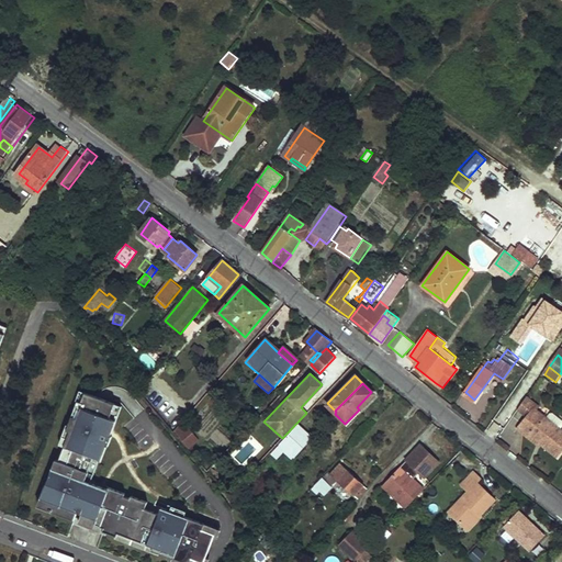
[(86,392),(80,390),(77,400),(79,400),(82,401),(86,392)]
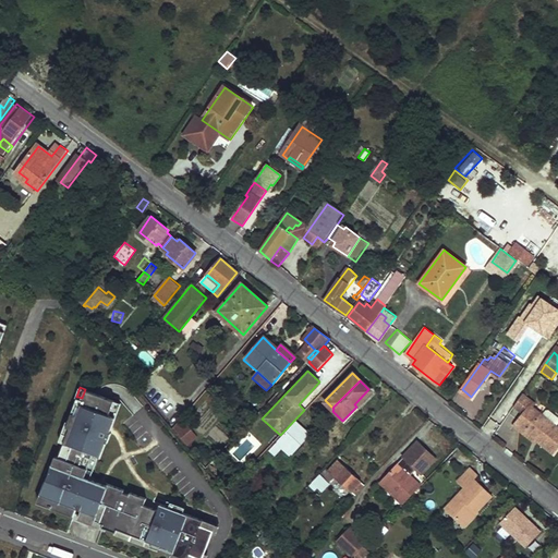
[(50,506),(74,516),(77,507),(83,509),(83,507),(85,508),(88,505),(91,501),(92,498),(93,494),(94,492),(91,489),(94,480),(91,478),(85,476),(94,453),(99,456),(101,457),(107,441),(108,441),(112,432),(110,432),(104,429),(106,424),(112,426),(117,416),(109,413),(116,400),(109,398),(95,392),(85,389),(82,398),(79,397),(69,421),(68,426),(71,427),(65,441),(59,457),(56,455),(48,477),(56,480),(49,498),(55,500),(53,504),(51,502),(50,506)]
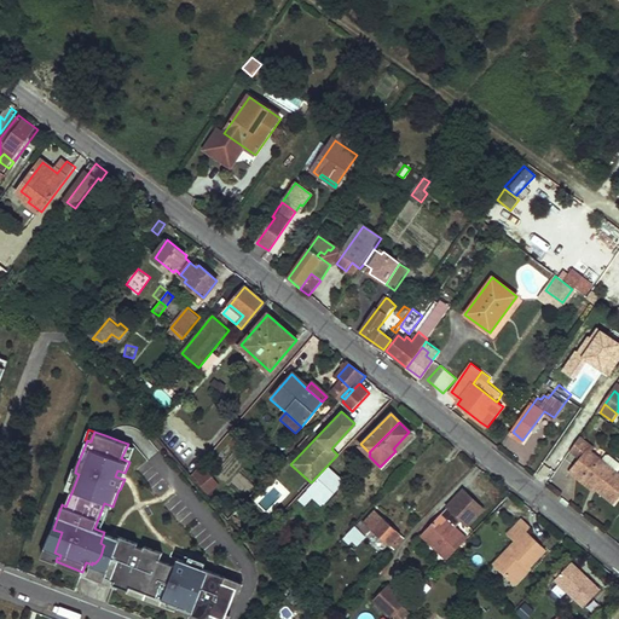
[(595,447),(582,437),(580,438),(572,451),(571,451),(568,456),(577,462),(586,449),(591,452),(595,447)]
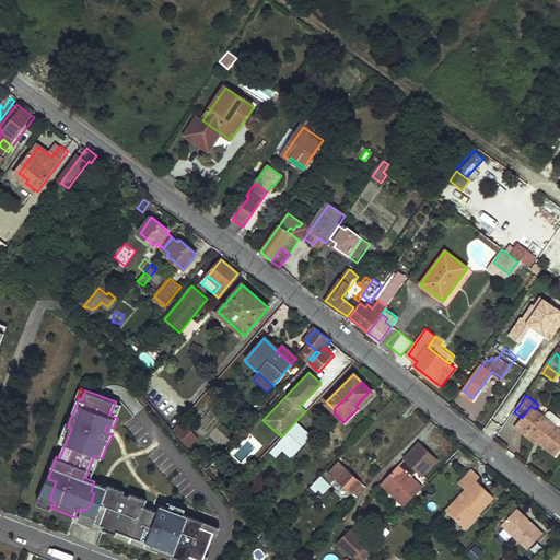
[(117,418),(123,404),(116,401),(109,415),(117,418)]
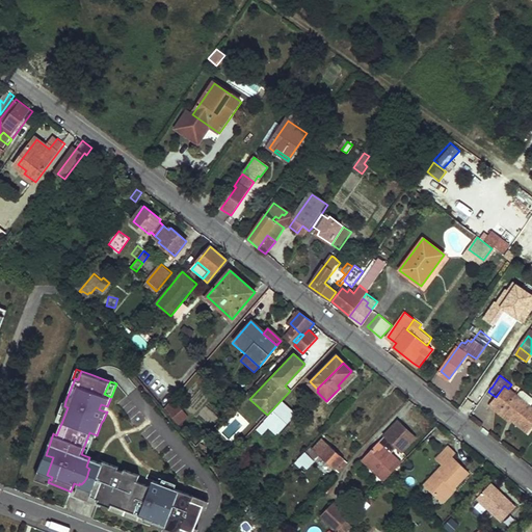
[(512,422),(528,433),(531,427),(531,407),(530,406),(516,395),(508,389),(504,386),(496,397),(488,406),(511,423),(512,422)]
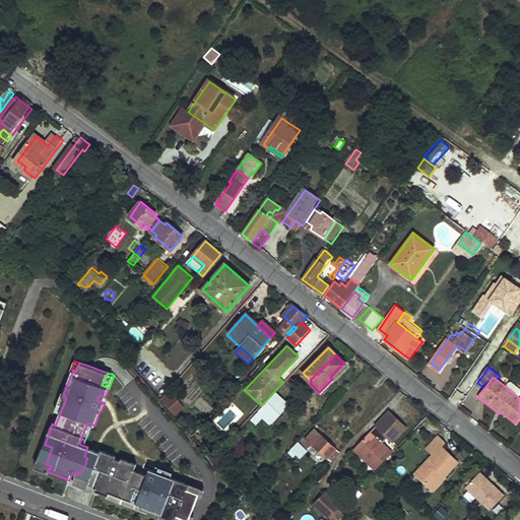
[(519,388),(511,382),(508,382),(505,386),(518,397),(519,394),(519,388)]
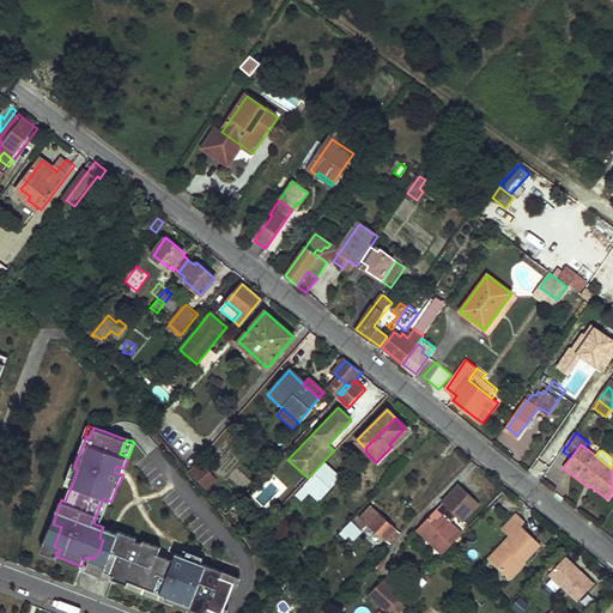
[(76,462),(74,462),(66,484),(72,485),(78,469),(74,468),(76,462)]
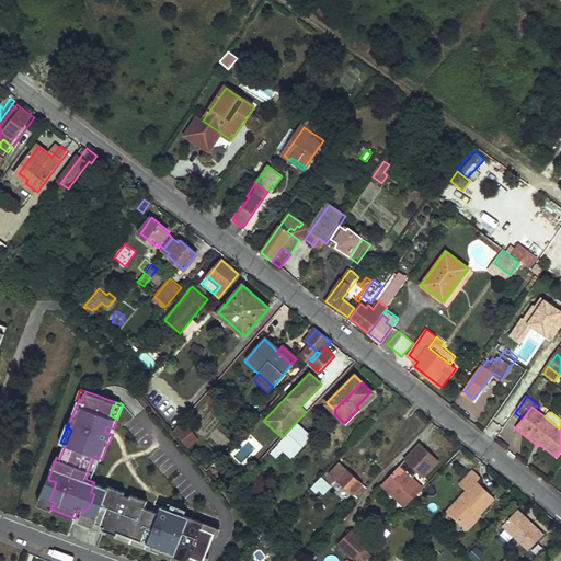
[(295,423),(279,439),(288,447),(294,453),(309,436),(295,423)]
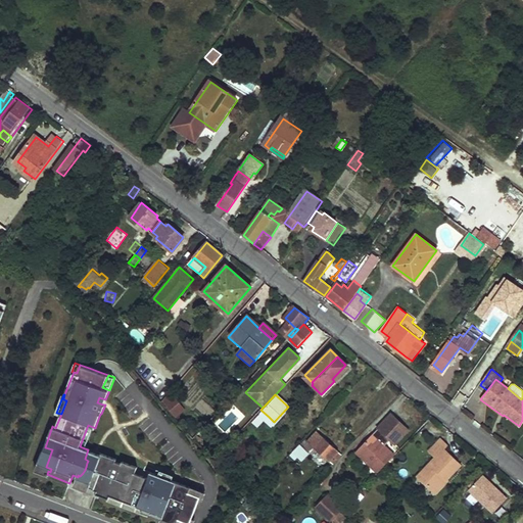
[(181,407),(172,395),(164,400),(174,412),(181,407)]
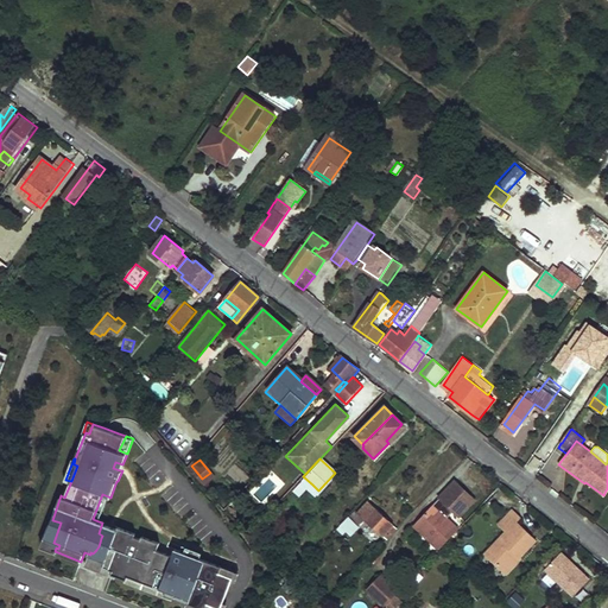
[(214,476),(210,473),(202,479),(206,483),(214,476)]
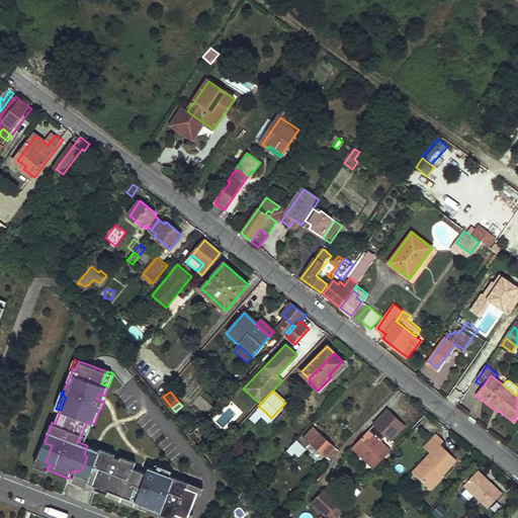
[(266,413),(258,406),(248,417),(255,424),(266,413)]
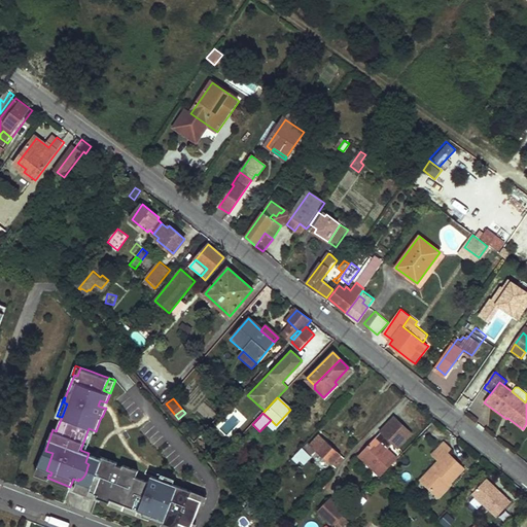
[(393,443),(398,448),(412,433),(394,417),(381,431),(382,431),(393,443)]
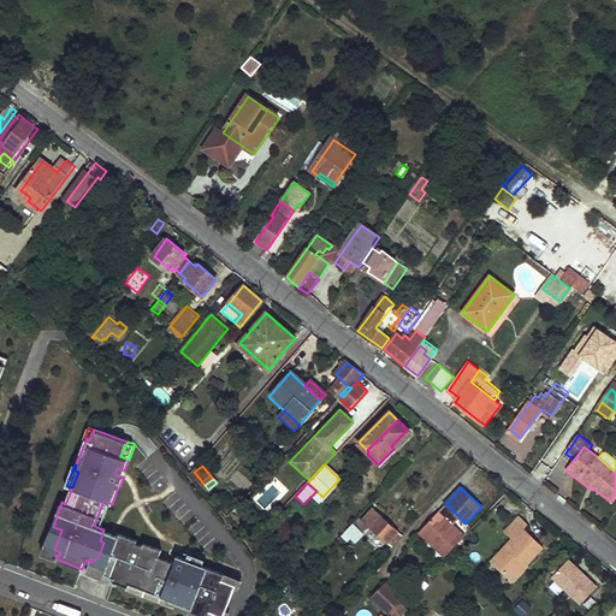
[(100,528),(110,503),(104,501),(94,526),(100,528)]
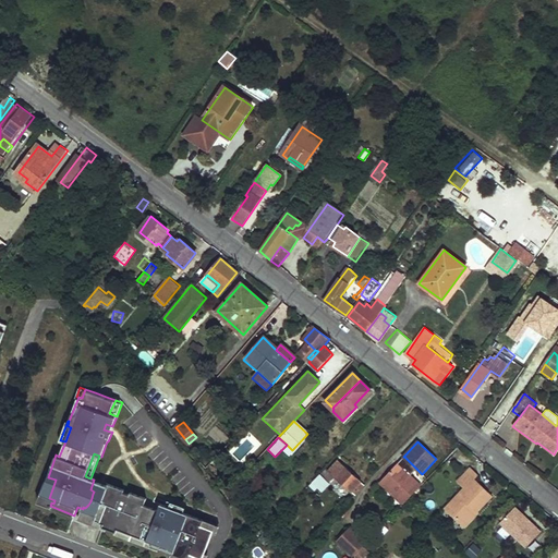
[(416,469),(404,457),(398,463),(410,475),(416,469)]
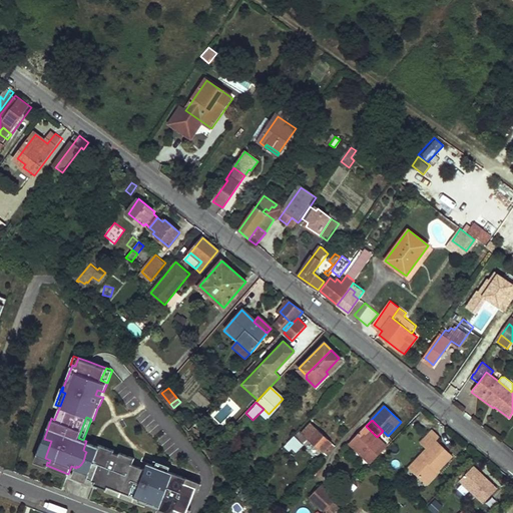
[(311,424),(304,432),(309,438),(327,455),(335,447),(311,424)]
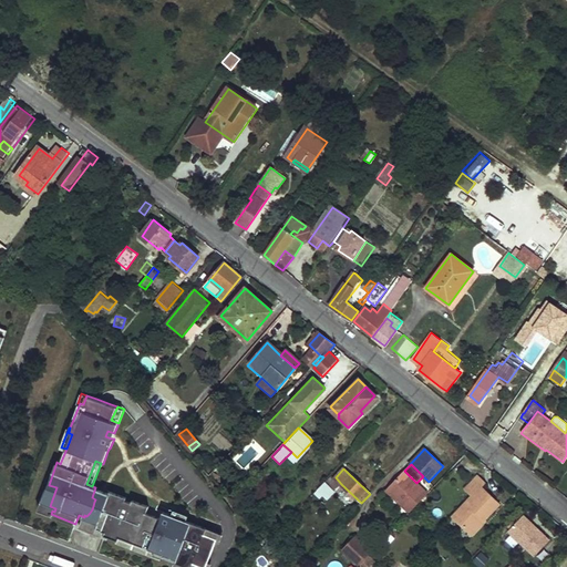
[(408,512),(426,493),(416,483),(404,471),(403,470),(384,490),(408,512)]
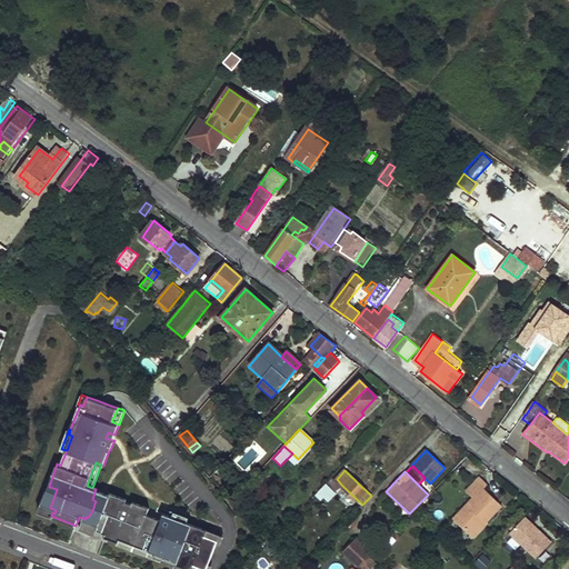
[(342,486),(337,479),(333,477),(326,485),(335,493),(342,486)]
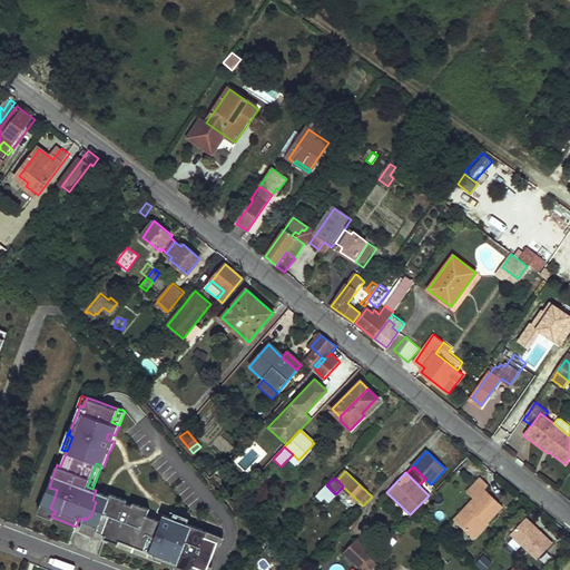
[(473,498),(454,519),(471,536),(484,521),(487,524),(502,508),(484,490),(489,487),(481,479),(468,493),(473,498)]
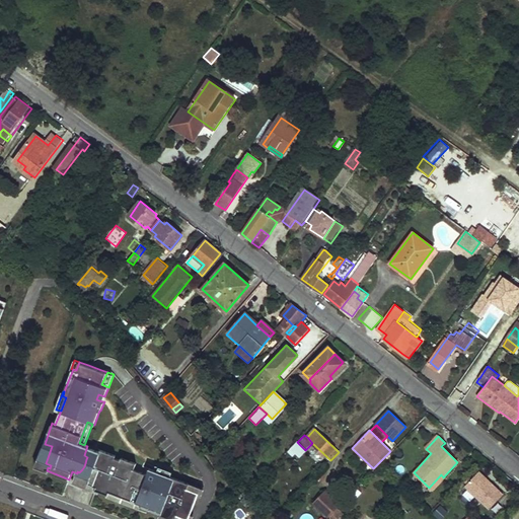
[(297,442),(292,448),(300,456),(305,450),(297,442)]
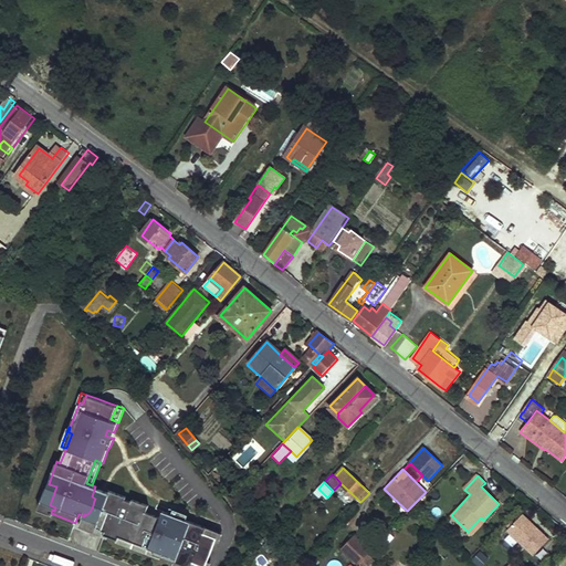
[(49,484),(39,509),(51,513),(52,510),(54,511),(55,507),(50,505),(56,486),(49,484)]
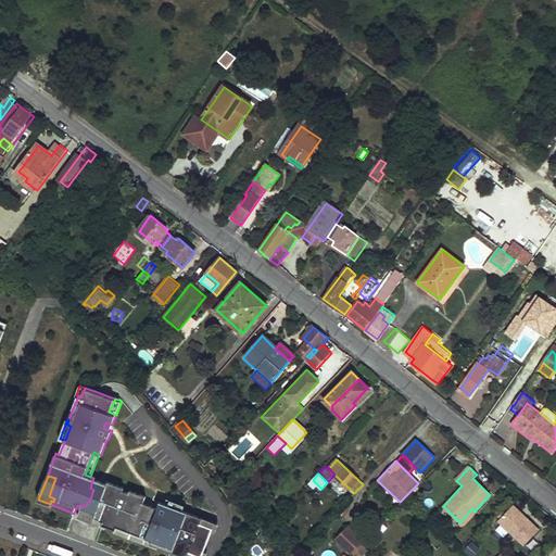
[(78,515),(78,517),(106,527),(106,526),(102,523),(105,516),(97,513),(106,488),(105,483),(108,483),(93,478),(90,488),(93,490),(92,492),(91,496),(90,500),(88,503),(85,506),(83,505),(83,507),(77,505),(74,514),(78,515)]
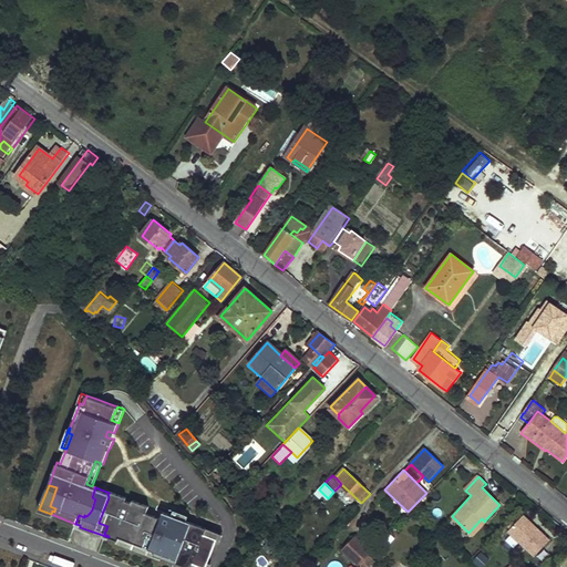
[(109,497),(99,523),(107,526),(104,534),(109,536),(119,539),(120,536),(156,550),(155,554),(189,566),(192,566),(207,528),(206,527),(179,517),(178,521),(172,518),(173,515),(164,511),(161,517),(146,512),(150,505),(133,498),(132,502),(125,500),(126,496),(111,491),(110,493),(107,493),(109,497)]
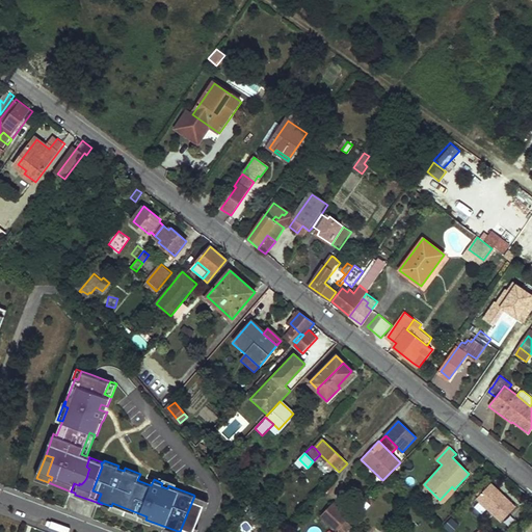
[(474,498),(500,523),(515,506),(489,481),(474,498)]
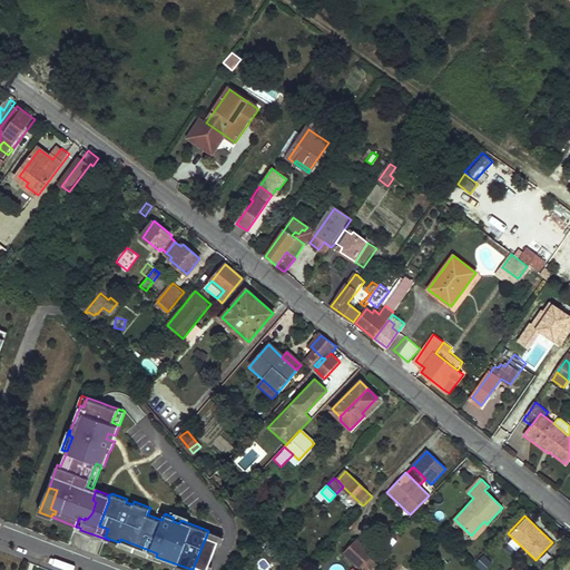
[(487,524),(484,521),(471,536),(473,538),(487,524)]
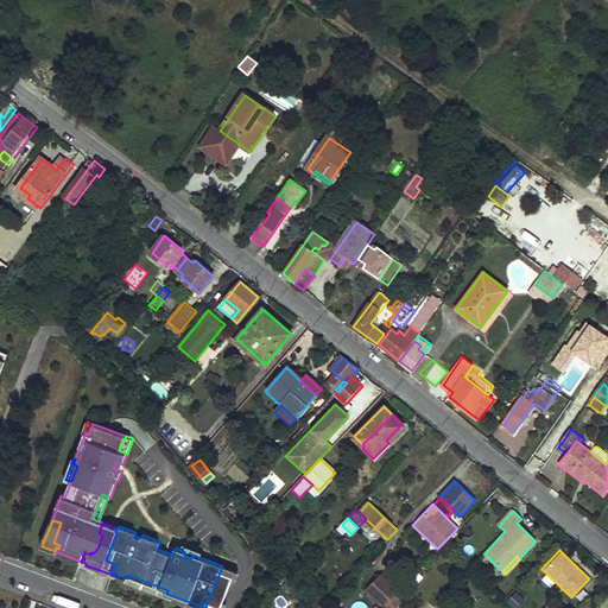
[(226,607),(228,603),(225,602),(233,580),(236,582),(240,572),(222,565),(221,565),(222,567),(206,607),(226,607)]
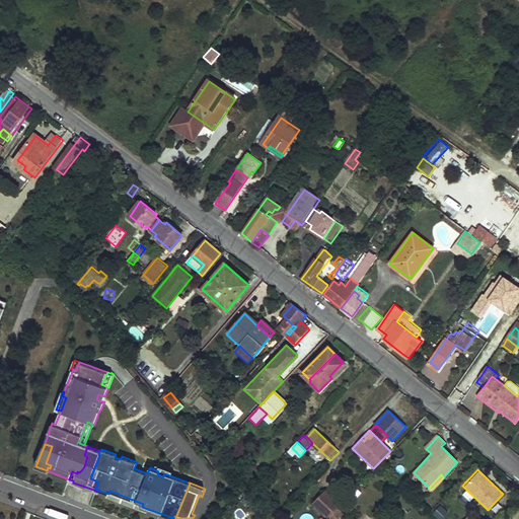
[(108,494),(108,496),(141,508),(142,507),(143,504),(109,491),(108,494)]
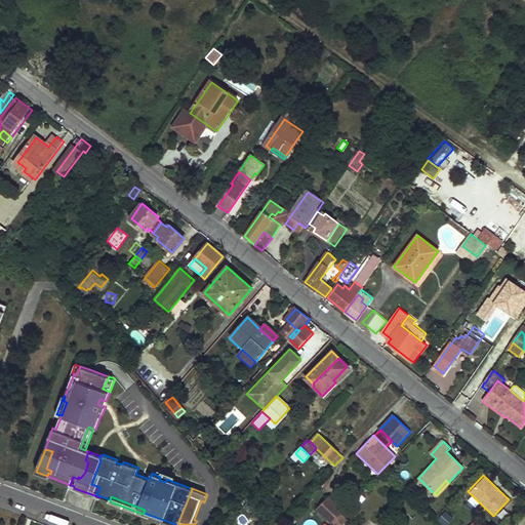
[(317,508),(331,522),(342,510),(328,496),(317,508)]
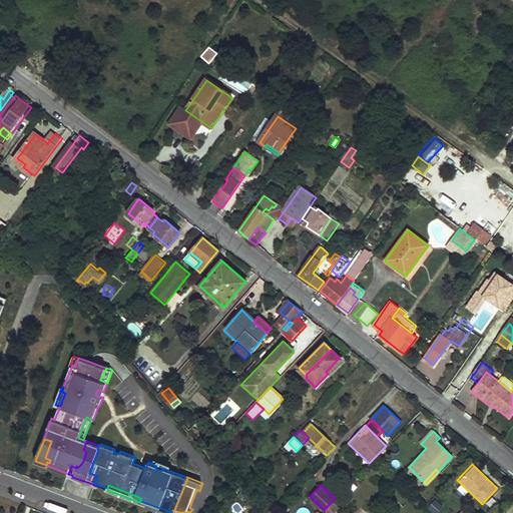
[(426,507),(432,512),(436,512),(442,506),(434,499),(426,507)]
